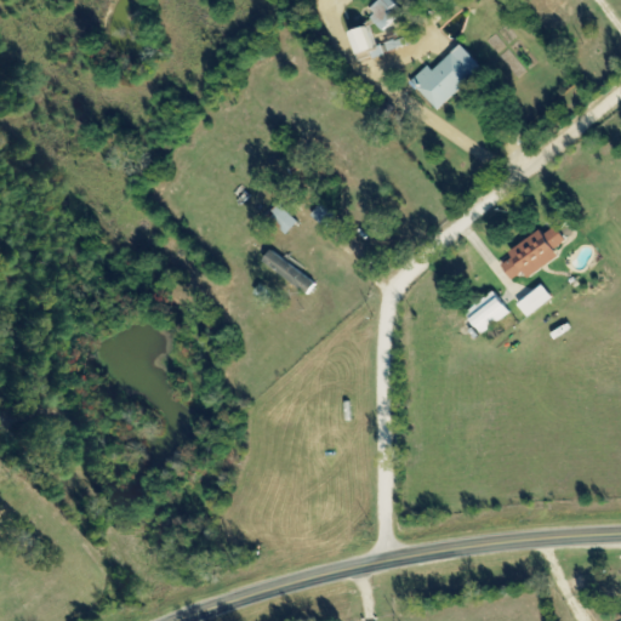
[(349,34),(359,56),(374,49),(365,28),(349,34)]
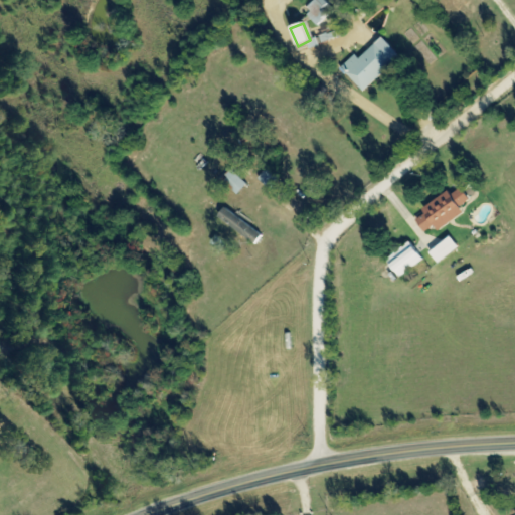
[(341,68),(363,92),(399,57),(381,38),(358,59),(355,55),(341,68)]
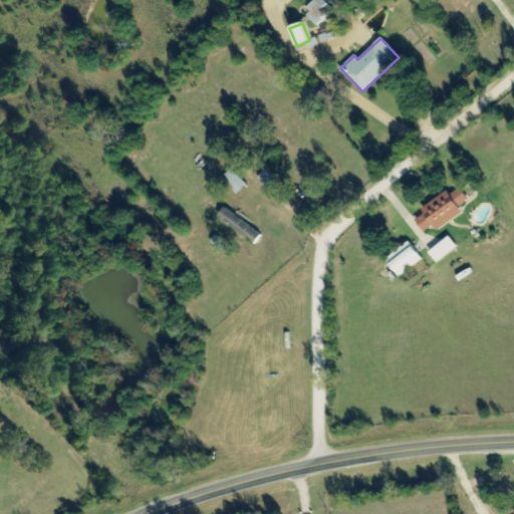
[(258,180),(269,188),(277,179),(266,170),(258,180)]
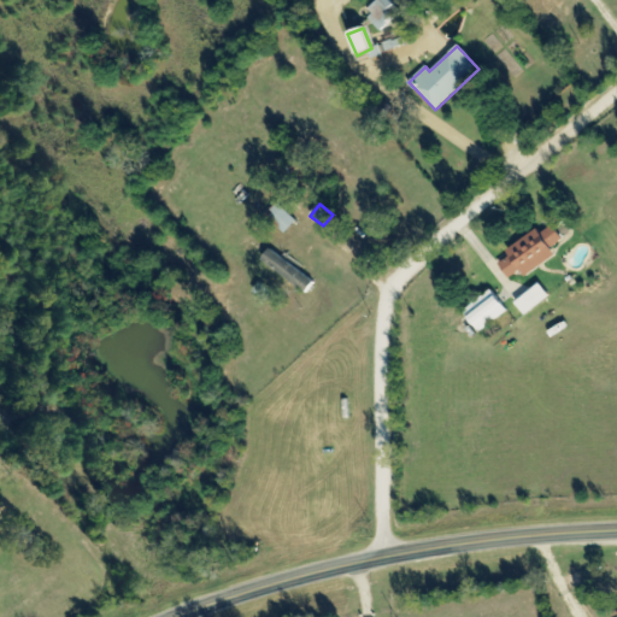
[(295,223),(276,205),(264,217),(283,235),(295,223)]
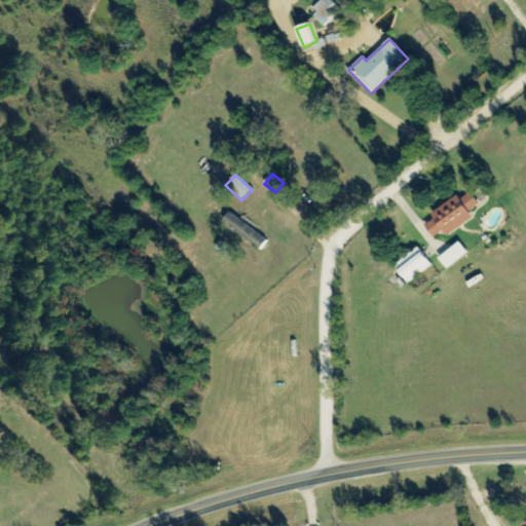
[(457,196),(430,214),(434,219),(424,225),(433,238),(443,231),(447,236),(474,219),(468,213),(479,205),(471,194),(461,200),(457,196)]
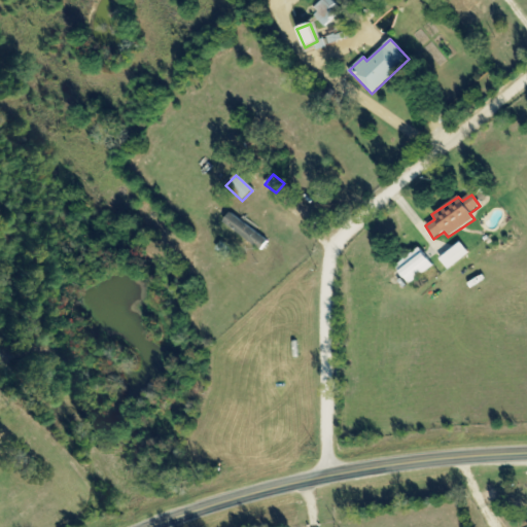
[(267,243),(230,214),(223,222),(260,251),(267,243)]
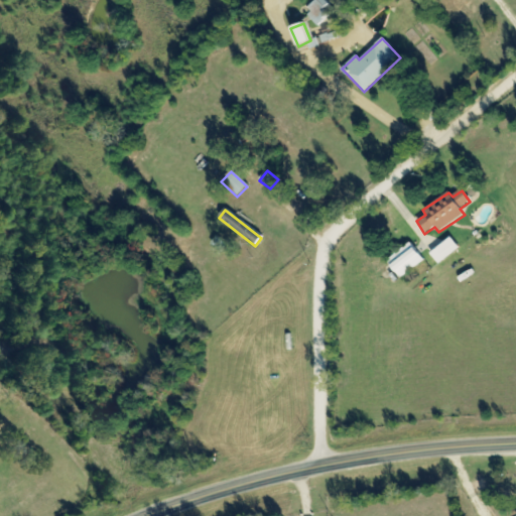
[(459,249),(450,239),(430,254),(438,264),(459,249)]
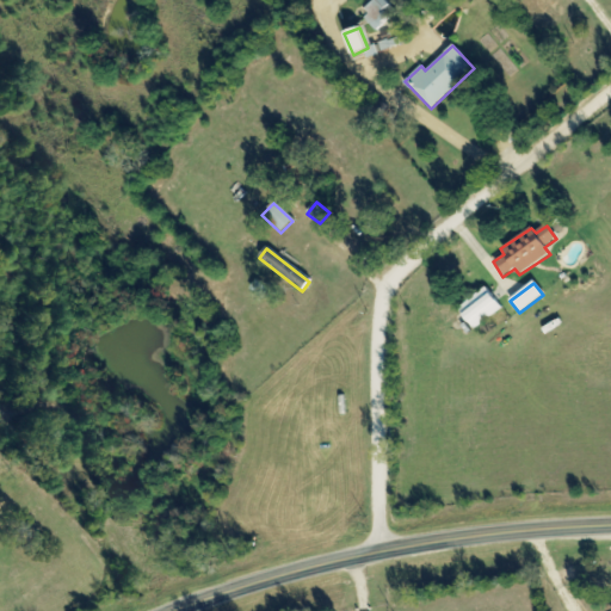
[(501,308),(485,288),(458,310),(474,331),(501,308)]
